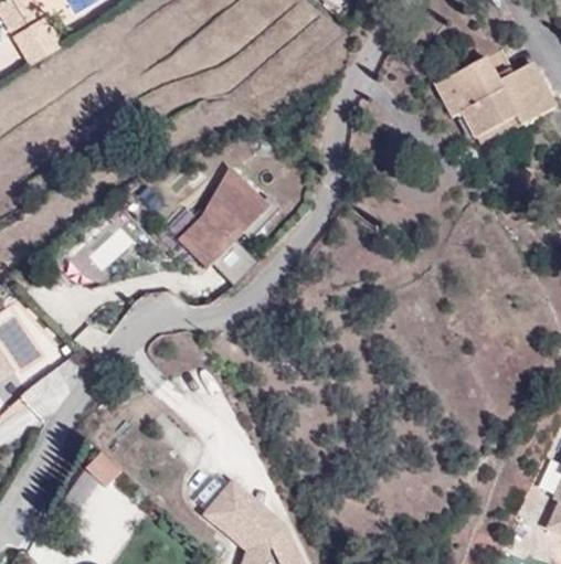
[(0,19),(7,30),(36,13),(29,0),(0,0),(0,19)]
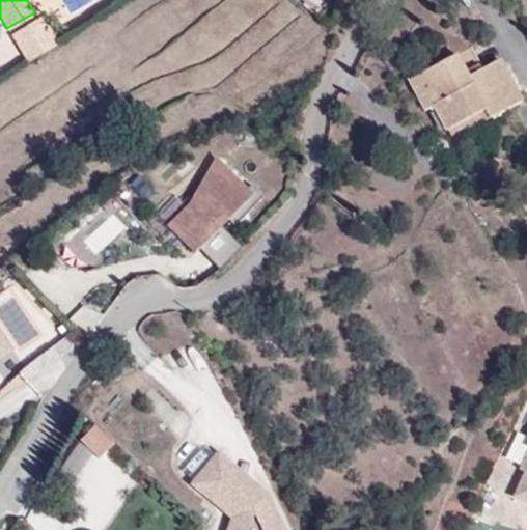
[(25,58),(52,43),(36,17),(10,32),(25,58)]
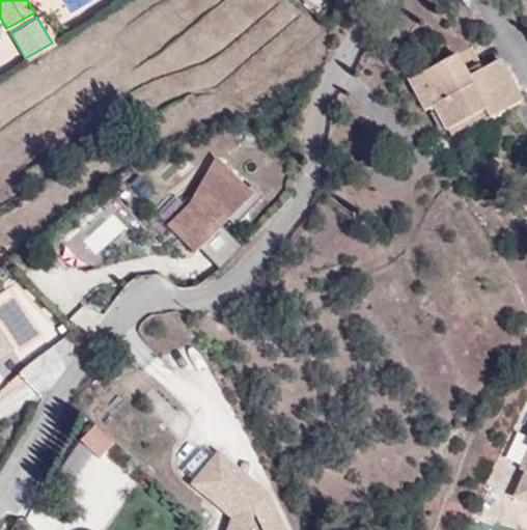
[(481,109),(484,115),(486,118),(519,100),(497,59),(466,76),(454,54),(408,79),(422,109),(433,104),(445,129),(481,109)]
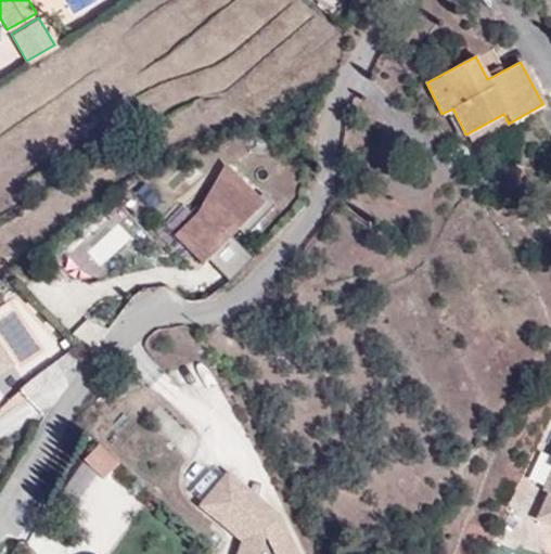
[(469,141),(507,120),(503,114),(465,134),(469,141)]
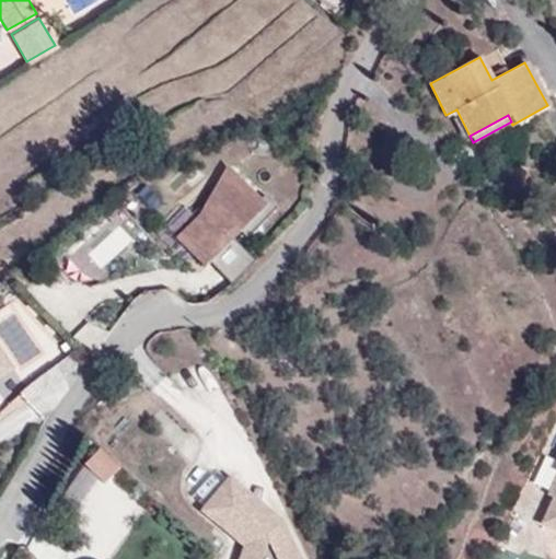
[(206,261),(228,283),(251,259),(229,239),(236,231),(242,237),(273,206),(261,194),(253,200),(251,197),(252,196),(229,173),(209,191),(218,200),(195,223),(192,220),(175,236),(188,251),(190,247),(196,253),(192,257),(200,266),(206,261)]
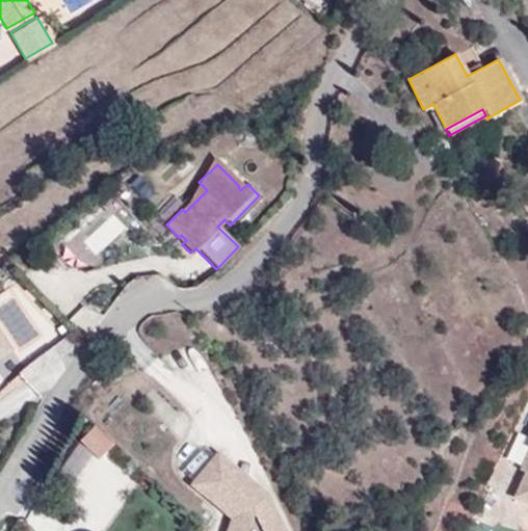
[(207,190),(199,182),(177,205),(169,197),(144,222),(175,251),(182,244),(186,240),(181,235),(179,238),(166,224),(182,209),(185,212),(207,190)]
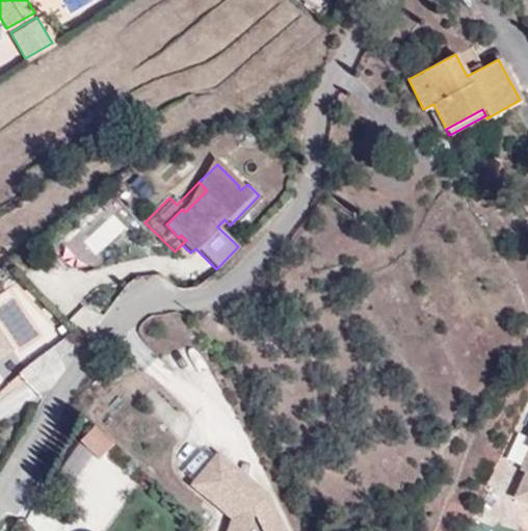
[(84,450),(97,461),(113,442),(95,425),(63,461),(70,467),(84,450)]
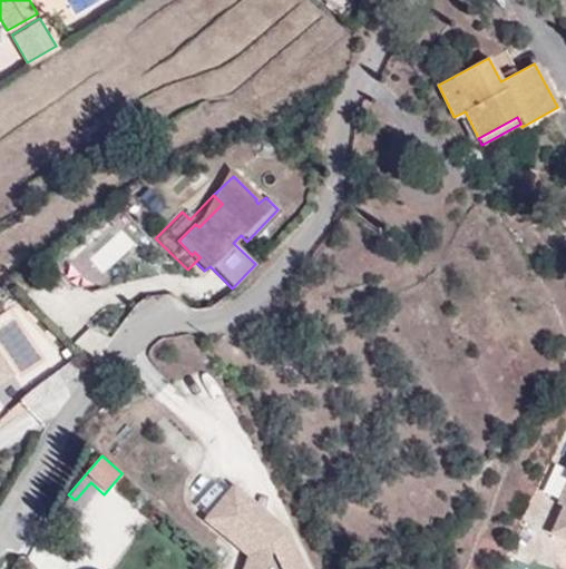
[(565,480),(556,501),(563,506),(557,516),(565,519),(565,480)]
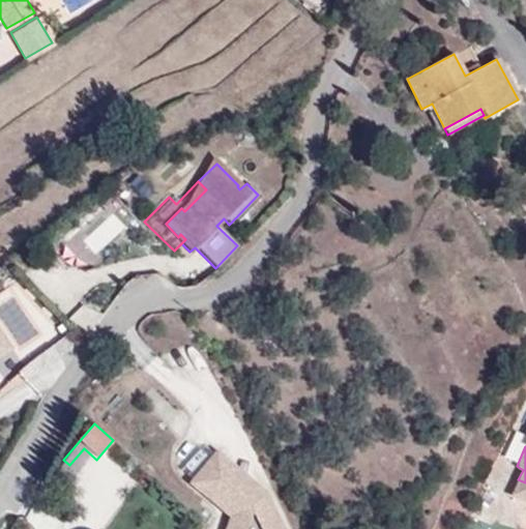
[(217,448),(206,462),(249,498),(257,515),(274,506),(266,490),(217,448)]
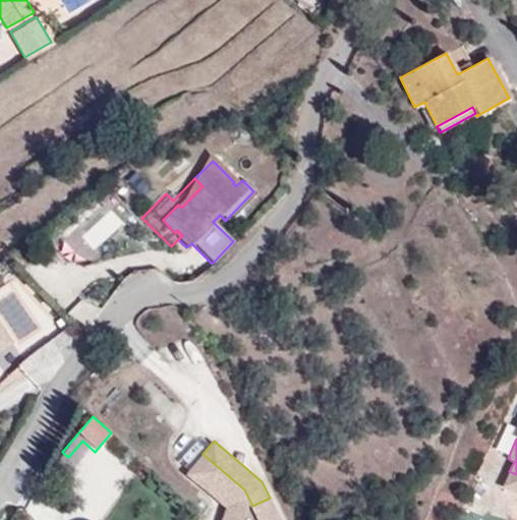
[(280,519),(270,498),(252,506),(244,489),(203,454),(188,470),(227,503),(221,519),(280,519)]
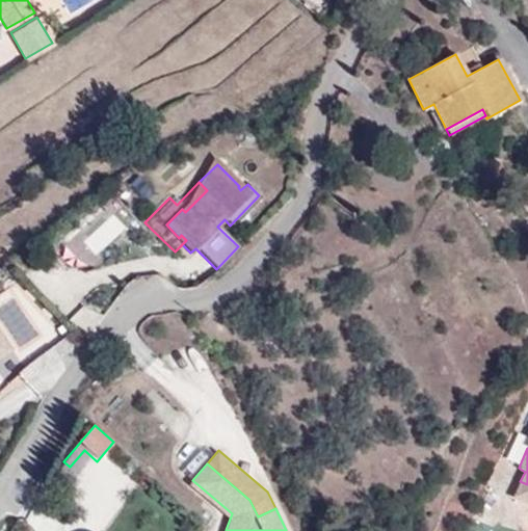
[(527,484),(520,481),(513,496),(527,502),(527,484)]
